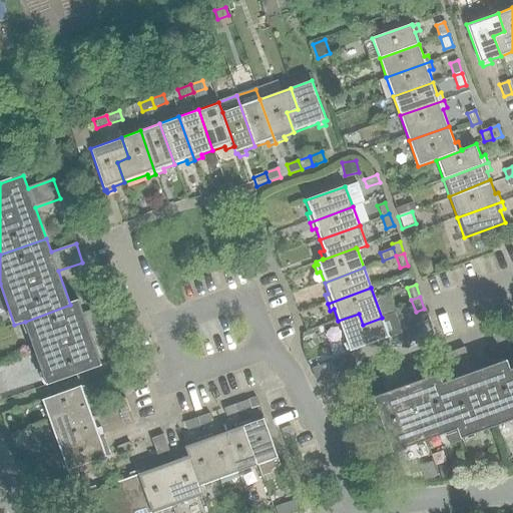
[(78,302),(70,305),(25,322),(47,386),(101,367),(90,334),(114,326),(107,306),(83,315),(78,302)]
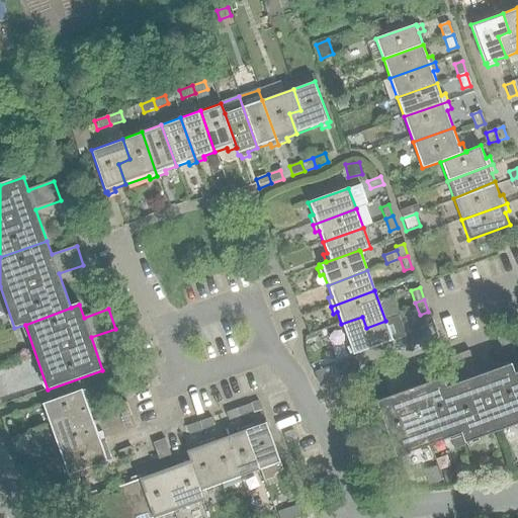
[(362,317),(341,324),(349,346),(345,348),(348,355),(352,353),(353,356),(393,341),(385,321),(366,328),(362,317)]
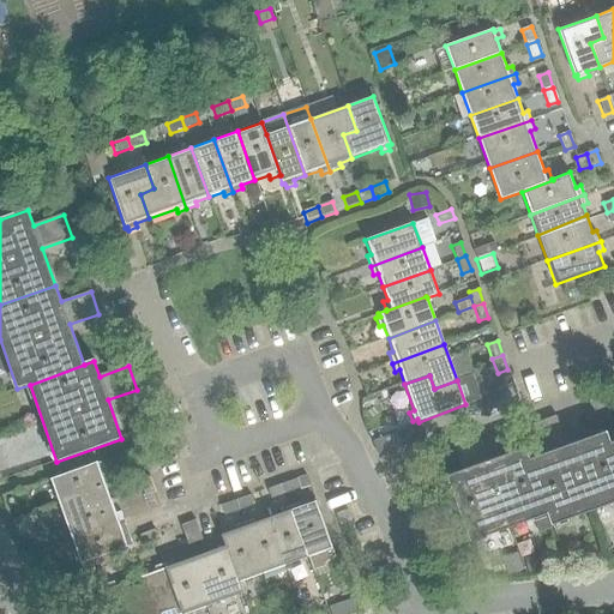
[(567,446),(557,415),(533,423),(543,456),(529,461),(548,515),(552,525),(613,503),(613,451),(612,444),(607,432),(567,446)]
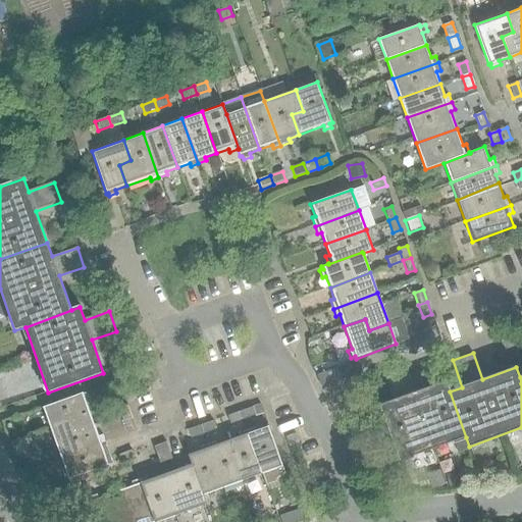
[(344,363),(317,372),(321,384),(348,375),(344,363)]
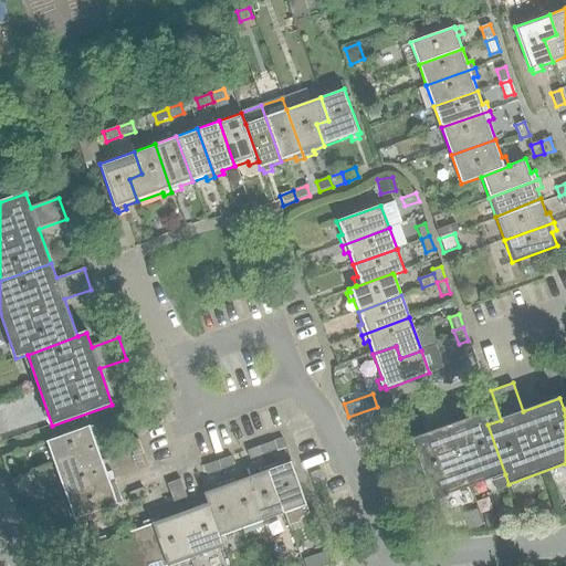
[(433,500),(505,474),(488,425),(483,413),(447,427),(437,399),(416,407),(426,435),(411,440),(433,500)]
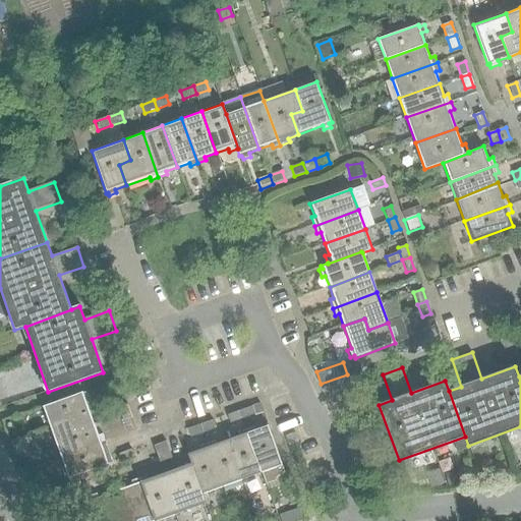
[(74,431),(96,424),(88,402),(91,400),(88,393),(83,394),(83,393),(43,407),(50,427),(70,420),(74,431)]
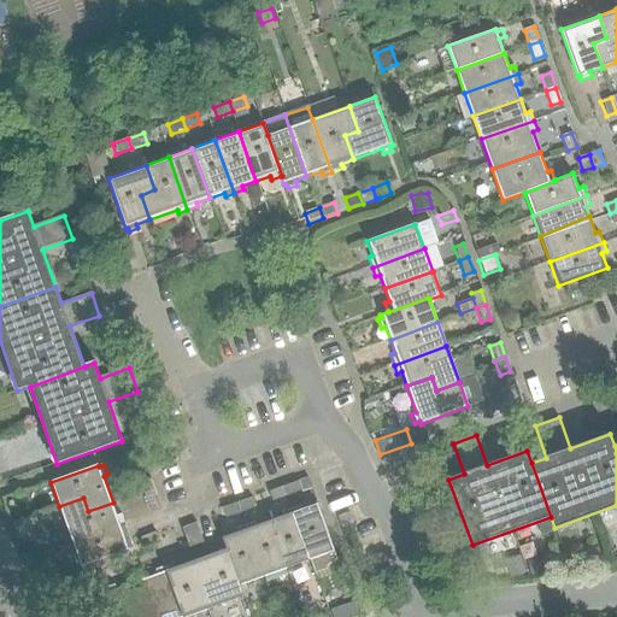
[(157,494),(152,480),(142,483),(147,498),(157,494)]
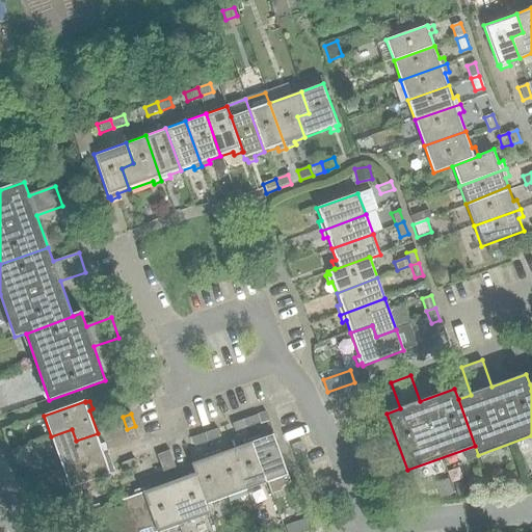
[(247,428),(259,424),(256,416),(244,420),(247,428)]
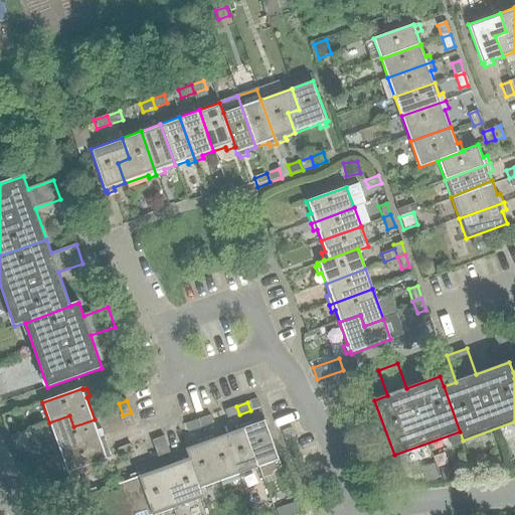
[(236,406),(224,410),(227,419),(239,414),(236,406)]
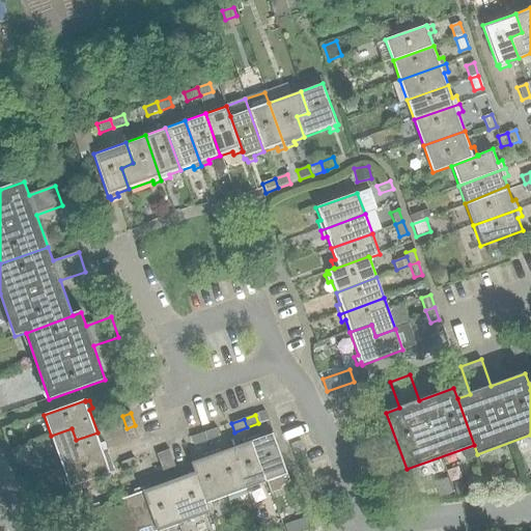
[(127,428),(131,440),(139,438),(135,425),(127,428)]
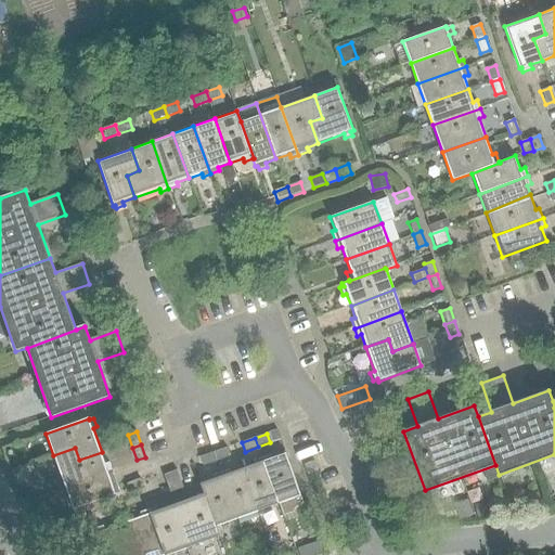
[(79,460),(75,448),(53,455),(65,488),(113,472),(110,463),(105,464),(102,452),(79,460)]
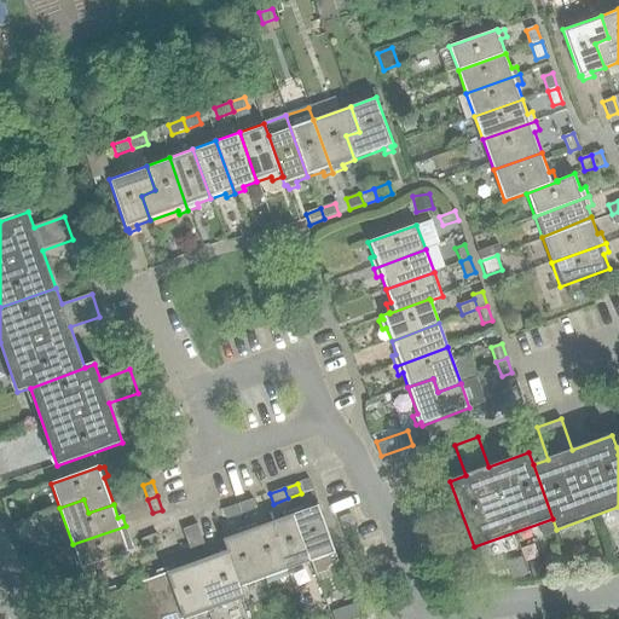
[(241,515),(255,510),(253,501),(237,505),(241,515)]
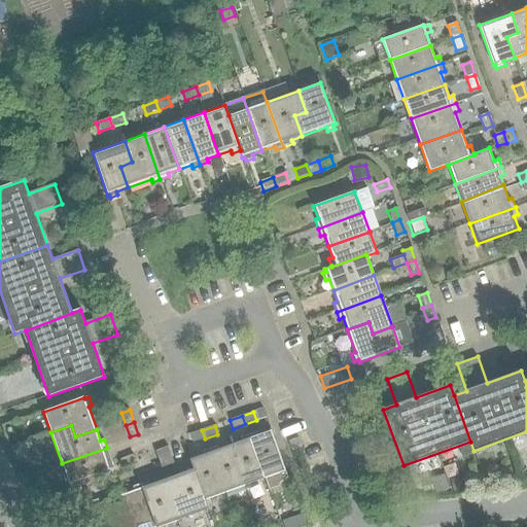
[(202,430),(189,434),(192,443),(205,438),(202,430)]
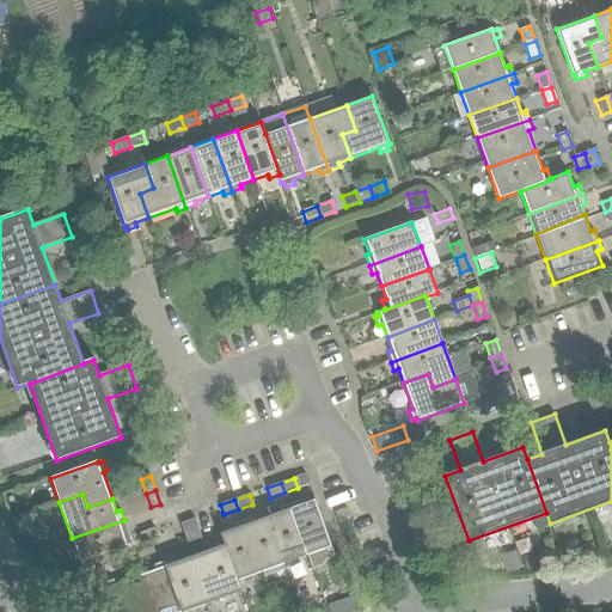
[(299,501),(287,506),(306,557),(307,557),(312,570),(325,565),(324,563),(334,557),(314,501),(300,506),(299,501)]
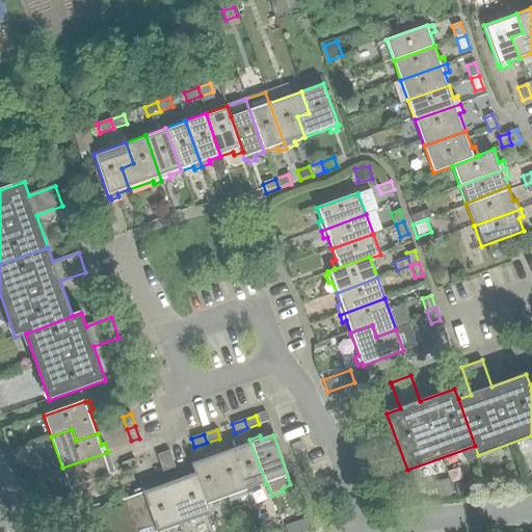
[(246,491),(266,484),(249,440),(242,442),(243,446),(231,450),(246,491)]
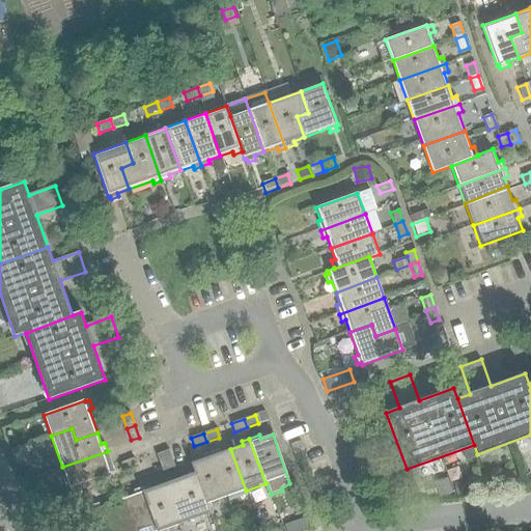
[(290,445),(294,454),(304,451),(300,441),(290,445)]
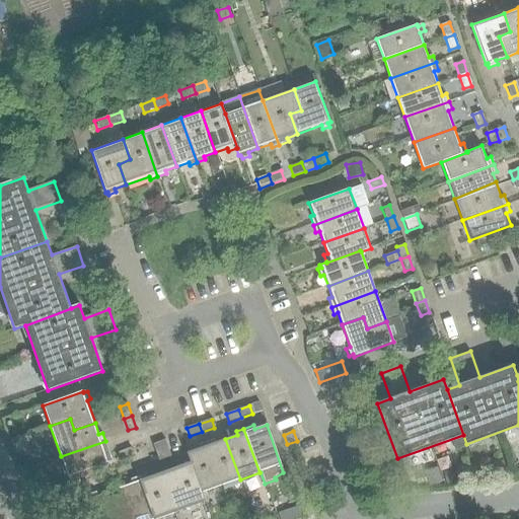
[(153,443),(156,451),(167,447),(164,438),(153,443)]
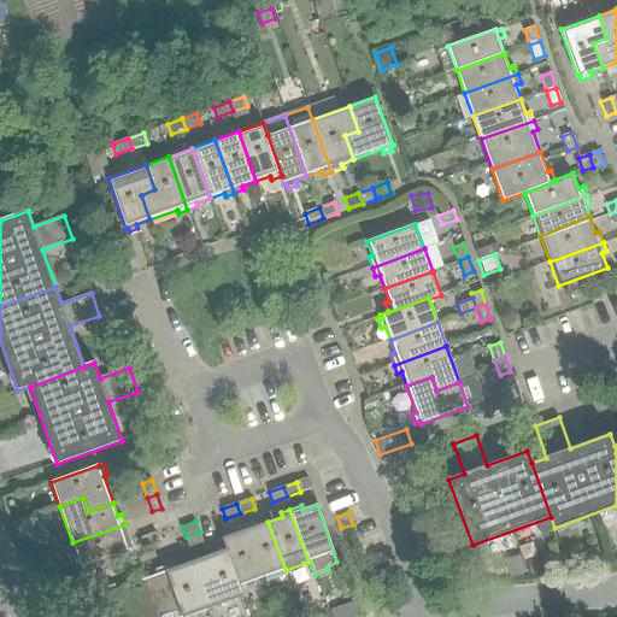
[(254,527),(253,522),(244,526),(263,579),(286,570),(268,522),(254,527)]
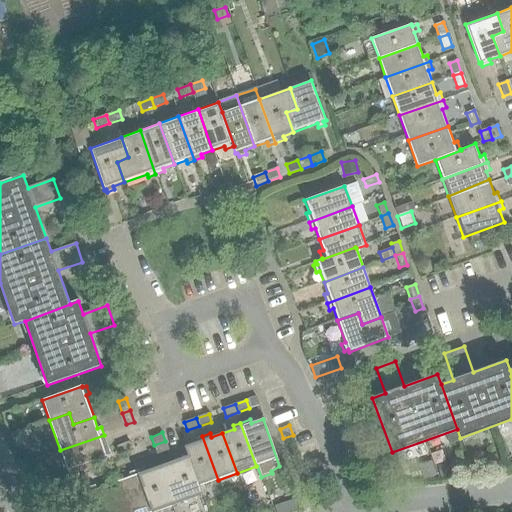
[(107,443),(104,435),(60,450),(67,471),(107,456),(103,444),(107,443)]
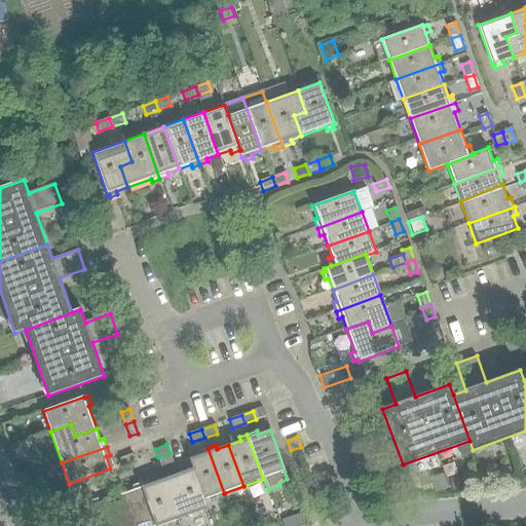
[(191,464),(203,500),(204,499),(224,493),(208,448),(200,451),(202,454),(188,459),(190,465),(191,464)]
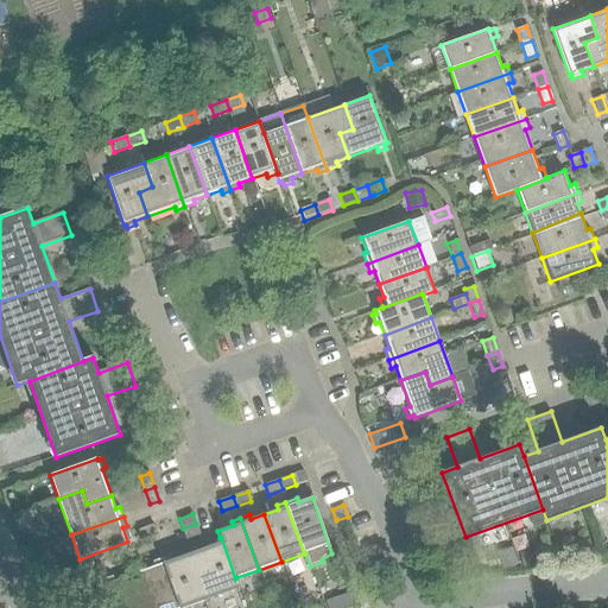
[(159,534),(154,524),(140,529),(145,539),(159,534)]
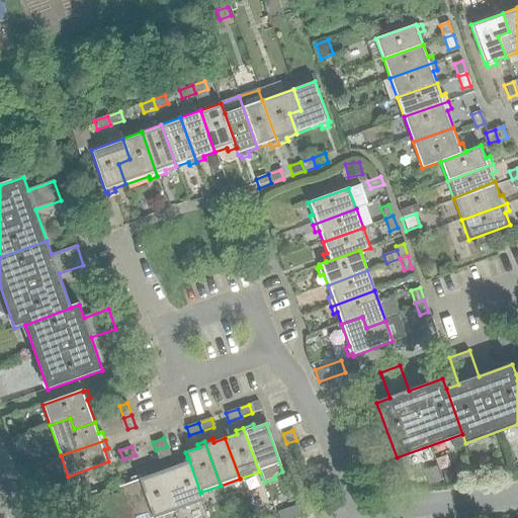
[(170,454),(167,446),(156,450),(159,458),(170,454)]
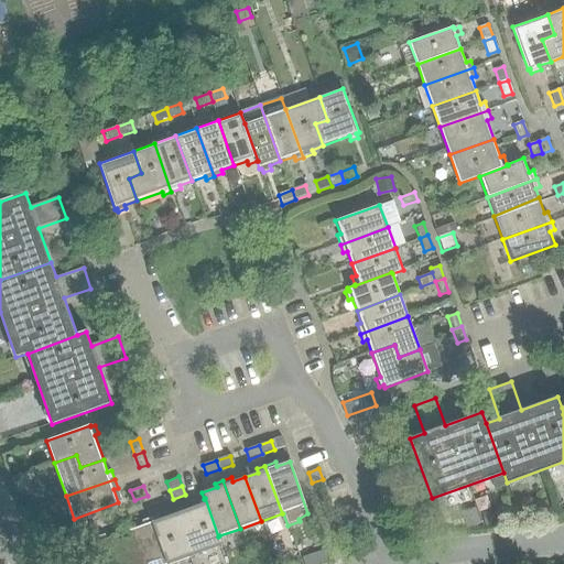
[(223,545),(219,535),(218,537),(205,498),(204,499),(197,501),(198,505),(185,510),(193,532),(180,537),(188,559),(223,545)]
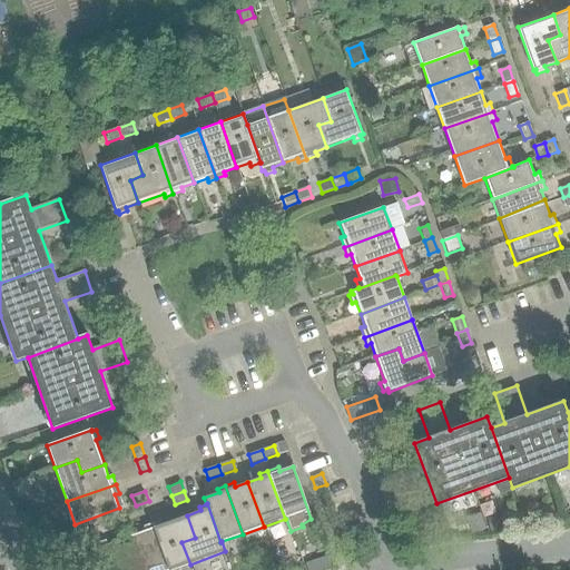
[(485,529),(484,527),(480,514),(467,520),(469,528),(471,534),(485,529)]
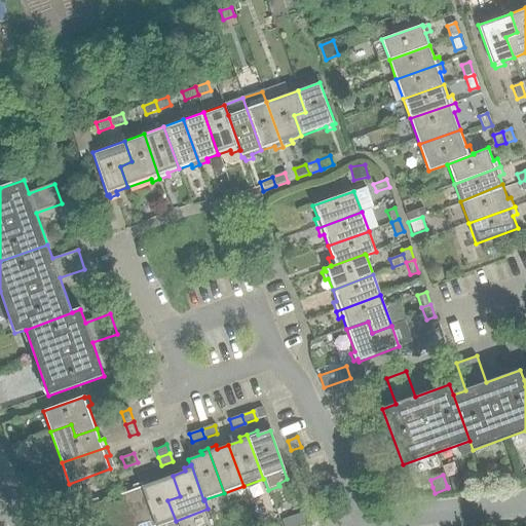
[(154,525),(158,525),(176,521),(167,500),(180,496),(173,476),(150,483),(149,480),(141,483),(142,486),(141,487),(154,525)]
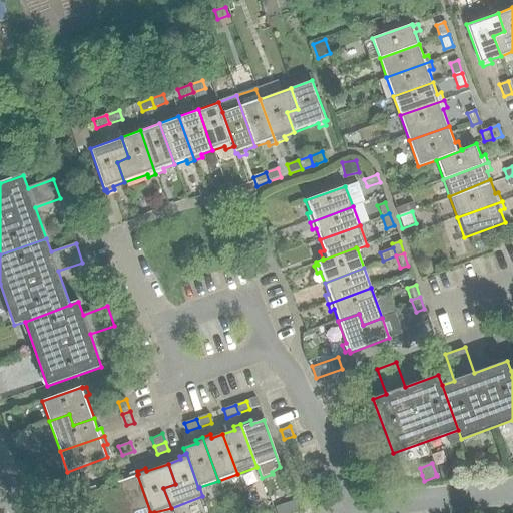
[(451,469),(440,472),(442,479),(453,475),(451,469)]
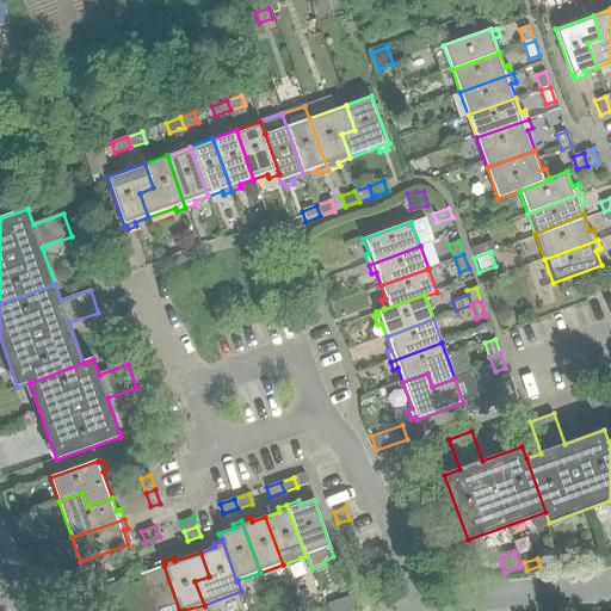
[(134,576),(144,610),(179,610),(164,566),(134,576)]
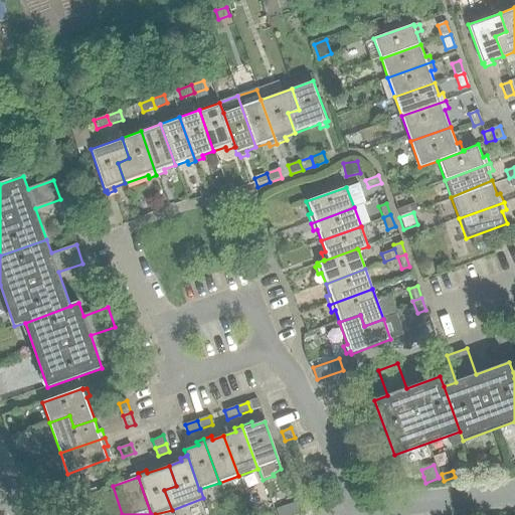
[(72,501),(81,498),(76,485),(68,488),(72,501)]
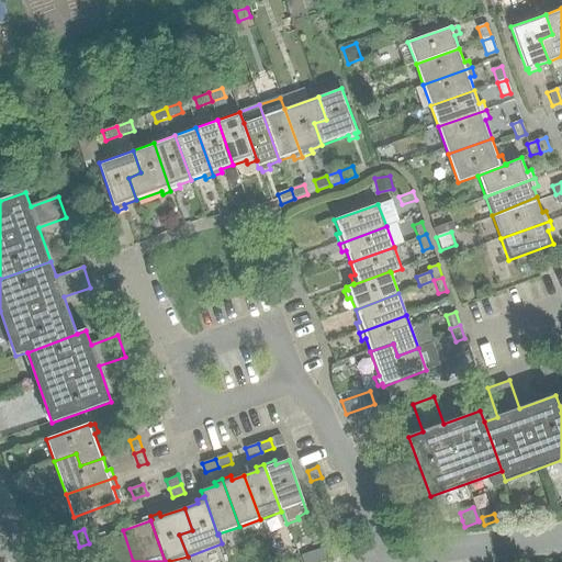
[(104,534),(96,536),(97,539),(96,540),(102,561),(133,561),(123,530),(105,536),(104,534)]
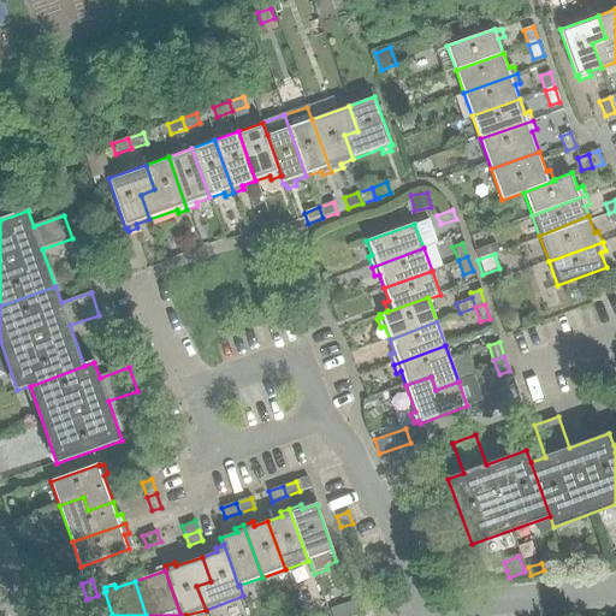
[(82,584),(72,587),(77,603),(87,599),(82,584)]
